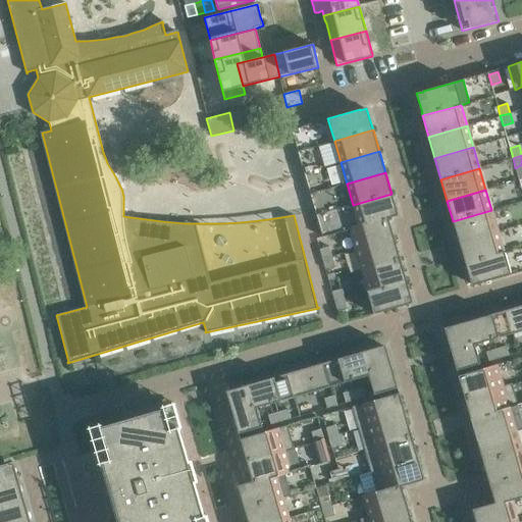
[(393,196),(392,194),(353,205),(358,224),(359,226),(387,217),(388,218),(390,217),(397,215),(392,196),(393,196)]
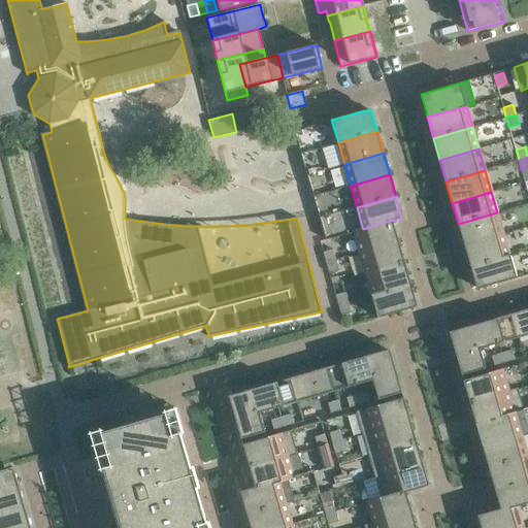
[(464,245),(503,234),(497,212),(458,224),(464,245)]
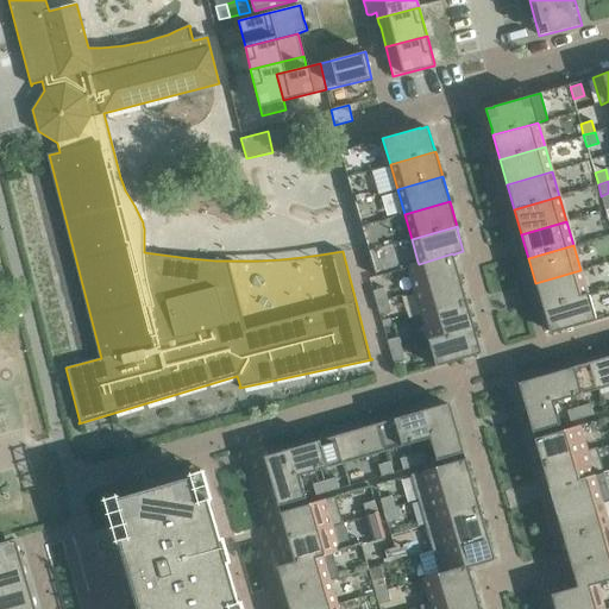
[(407,265),(414,292),(460,278),(453,255),(452,253),(419,264),(418,262),(407,265)]
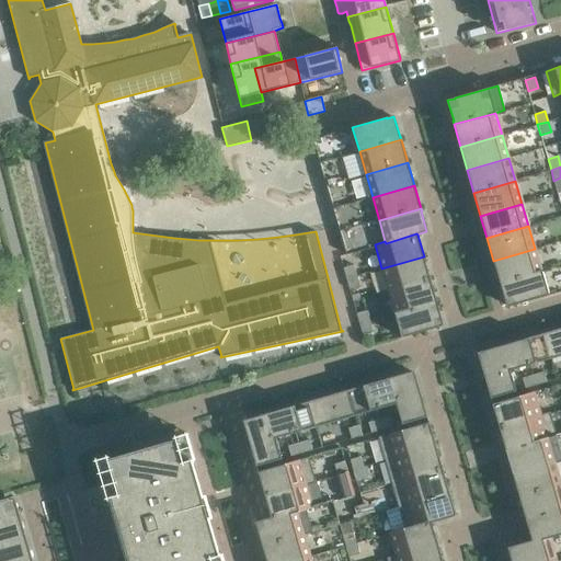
[(500,284),(541,272),(535,249),(493,261),(500,284)]
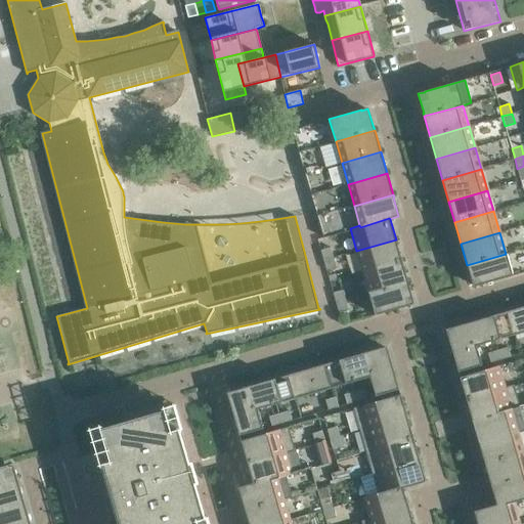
[(402,261),(396,239),(356,251),(362,272),(402,261)]
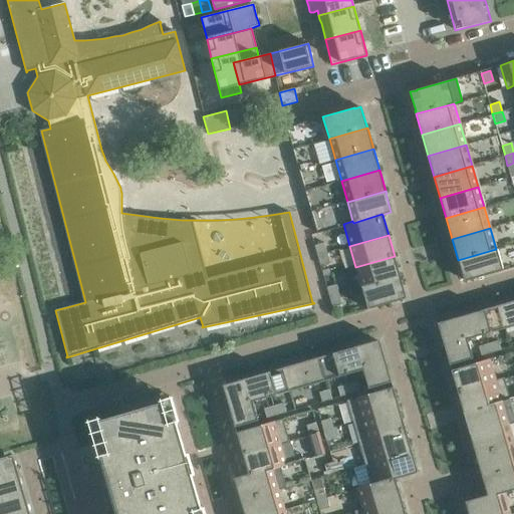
[(314,245),(317,255),(326,252),(324,242),(314,245)]
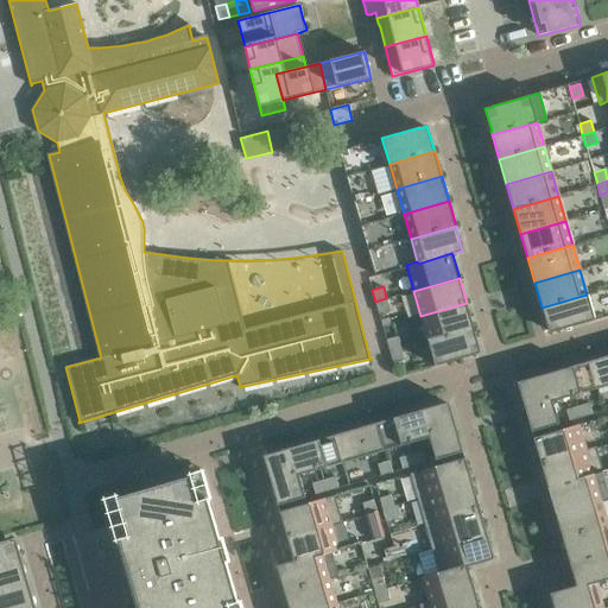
[(557,330),(594,320),(587,295),(542,308),(543,310),(550,331),(557,330)]
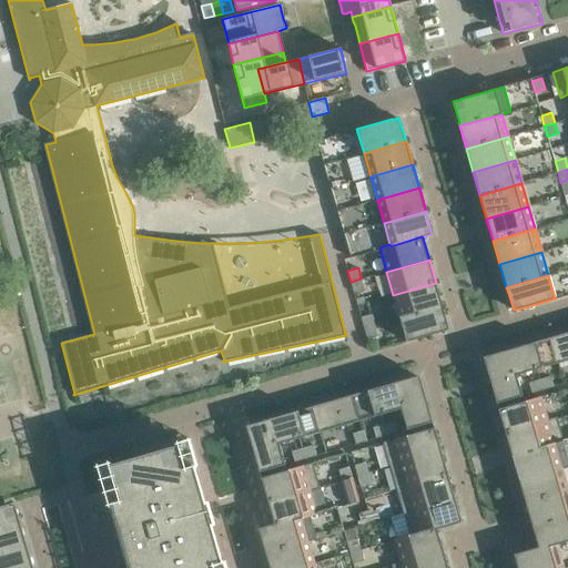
[(364,290),(361,279),(351,282),(354,293),(364,290)]
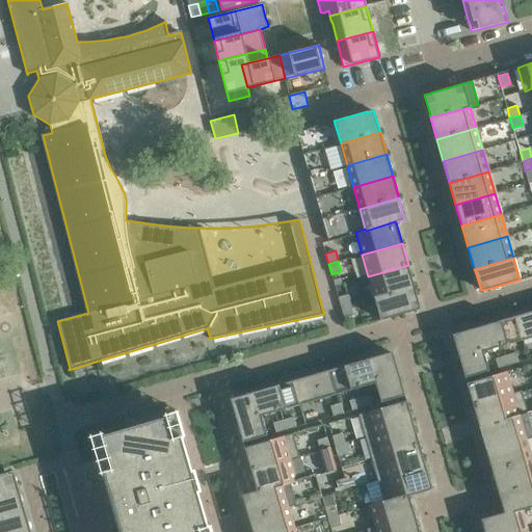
[(408,265),(368,276),(374,297),(414,286),(408,265)]
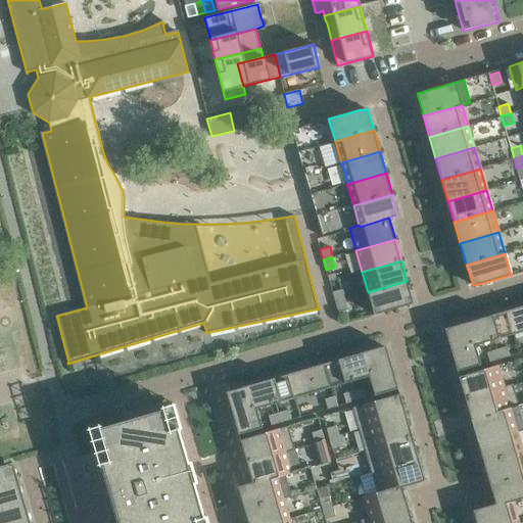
[(408,283),(407,281),(368,292),(374,315),(407,305),(407,304),(413,302),(408,284),(408,283)]
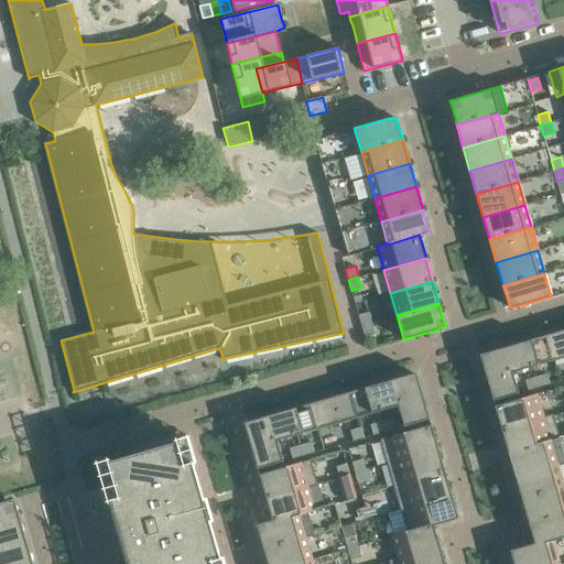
[(358,315),(361,325),(371,323),(369,312),(358,315)]
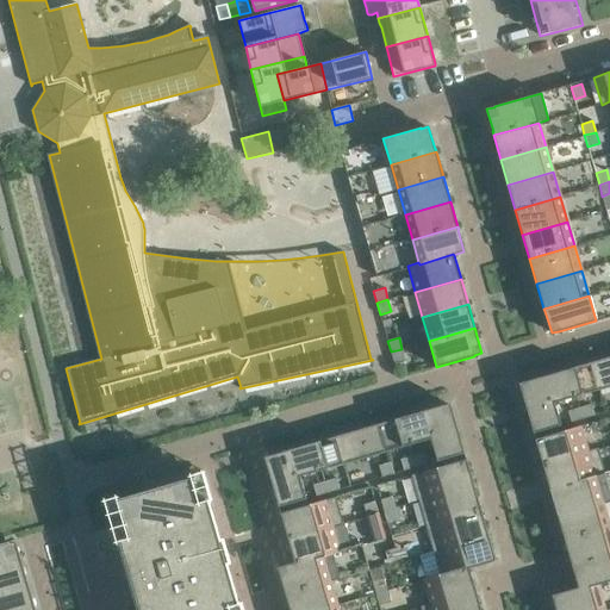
[(394,363),(405,360),(402,349),(391,352),(394,363)]
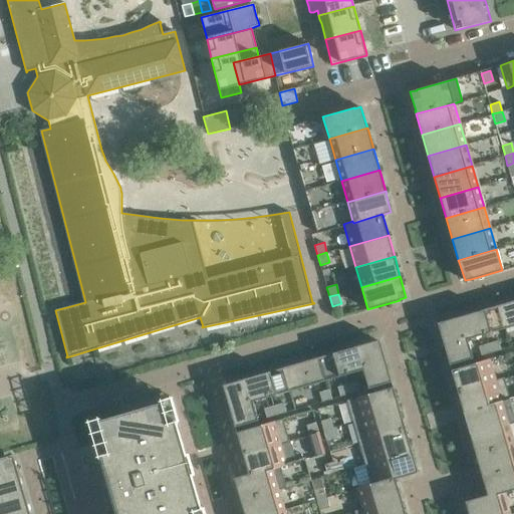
[(513,300),(497,305),(503,328),(513,325),(513,300)]
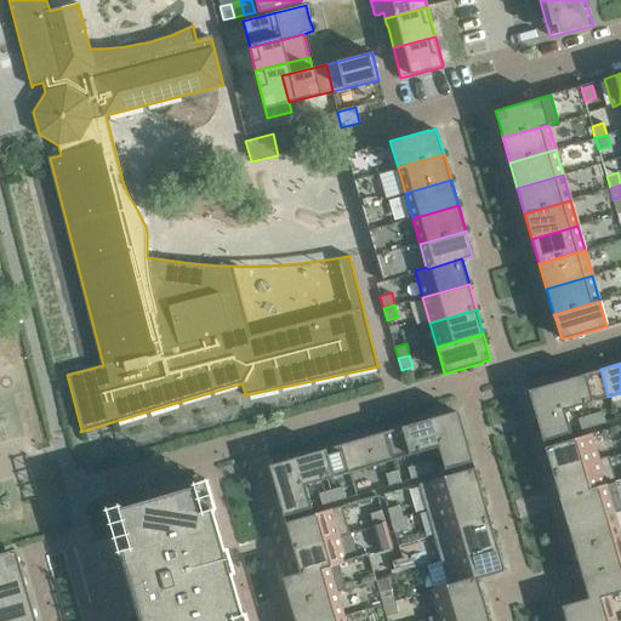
[(563,410),(564,410),(608,397),(600,369),(554,382),(563,410)]
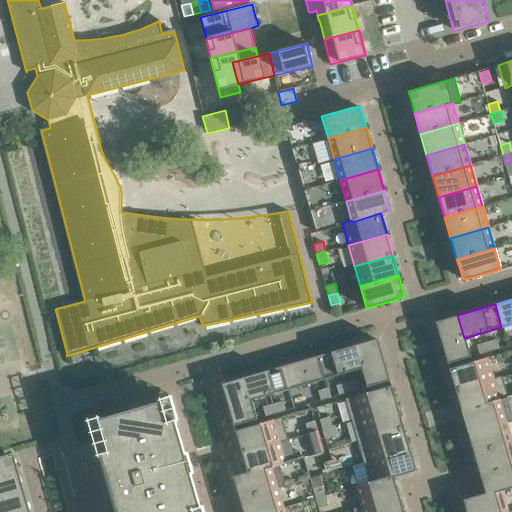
[(437,327),(448,363),(471,356),(465,338),(464,338),(457,315),(455,316),(436,322),(438,327),(437,327)]
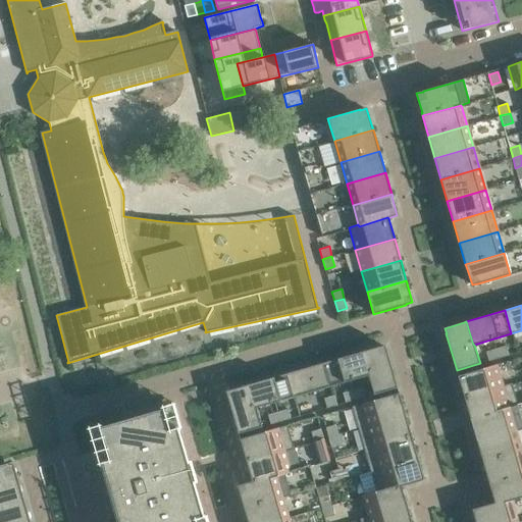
[(366,351),(365,351),(363,351),(369,375),(368,375),(374,395),(398,387),(386,351),(384,346),(366,351)]
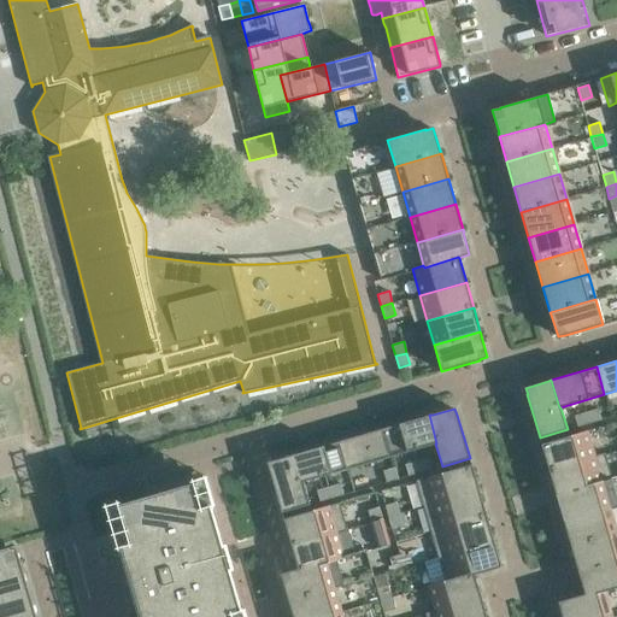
[(598,409),(586,412),(589,423),(601,419),(598,409)]
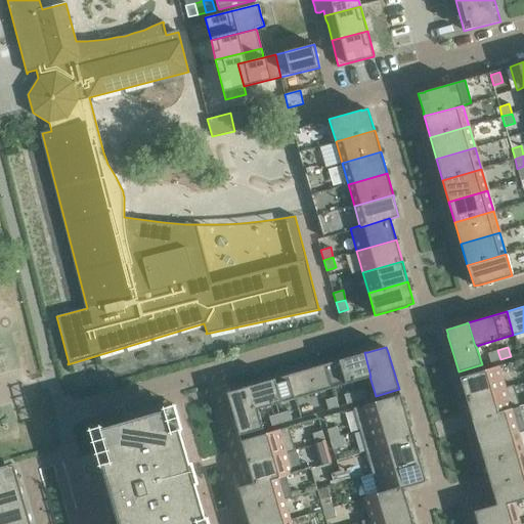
[(490,362),(500,359),(497,350),(487,352),(490,362)]
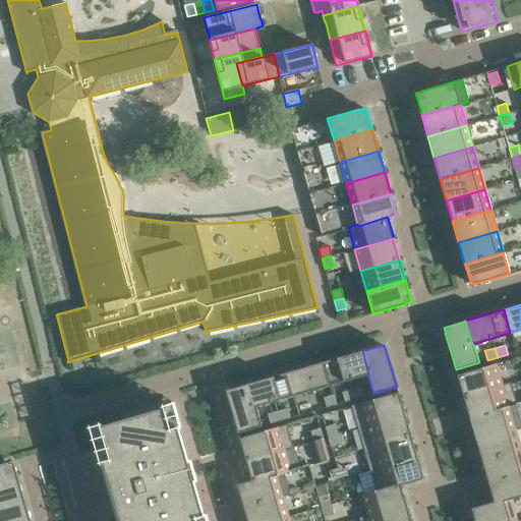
[(331,385),(367,374),(368,374),(362,350),(324,361),(331,385)]
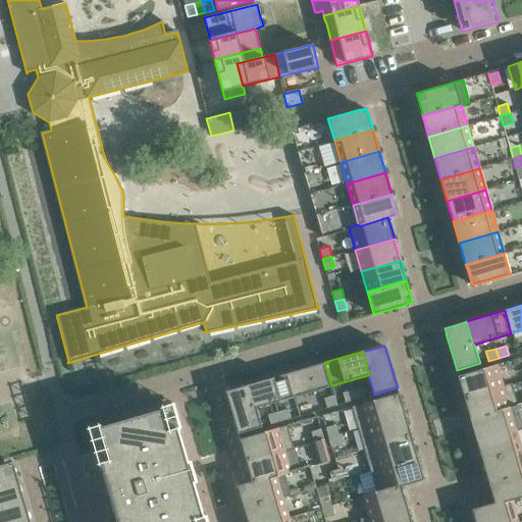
[(286,373),(294,397),(331,385),(324,362),(286,373)]
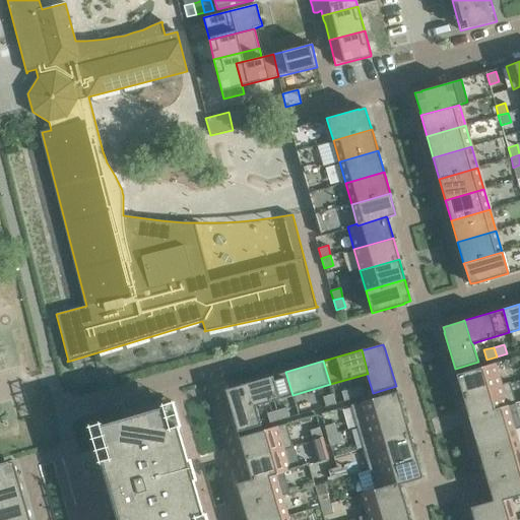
[(502,385),(502,384),(496,363),(456,374),(462,396),(502,385)]
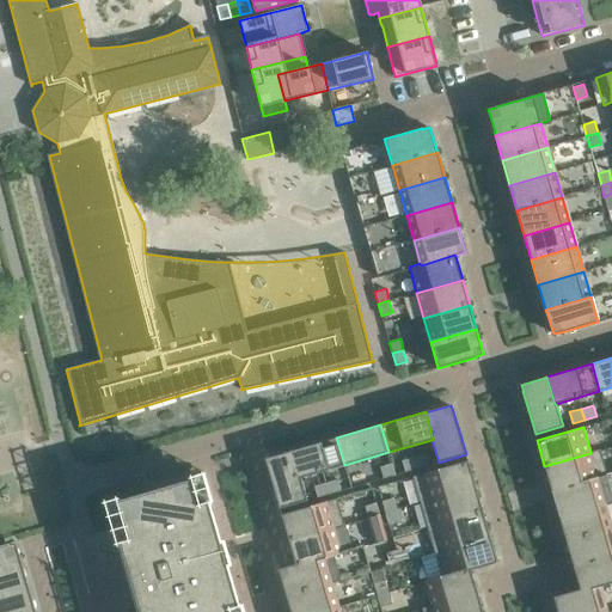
[(299,478),(301,478),(344,465),(336,438),(292,451),(299,478)]
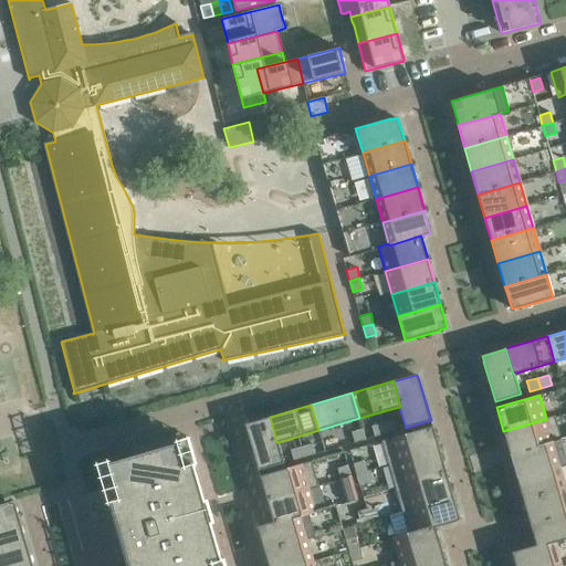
[(555,415),(546,418),(546,419),(503,431),(510,454),(553,442),(553,443),(562,440),(555,415)]
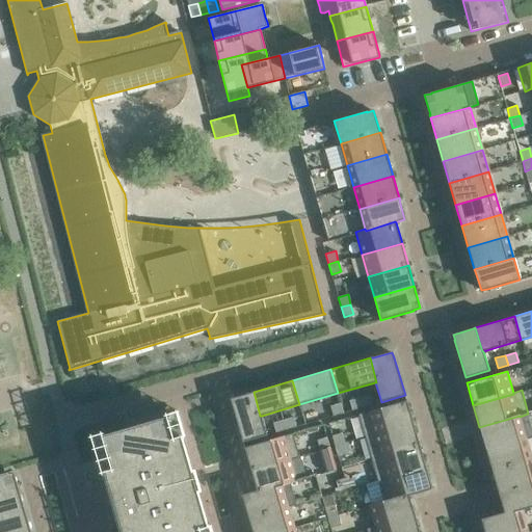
[(250,393),(231,399),(233,404),(232,404),(243,442),(267,434),(262,416),(260,416),(254,392),(250,393)]
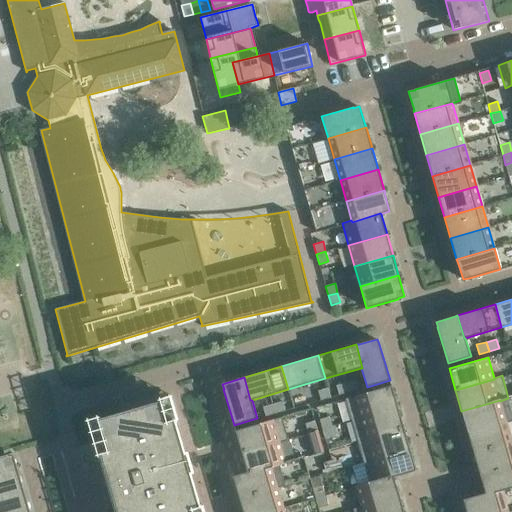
[(356,379),(346,382),(349,392),(358,389),(356,379)]
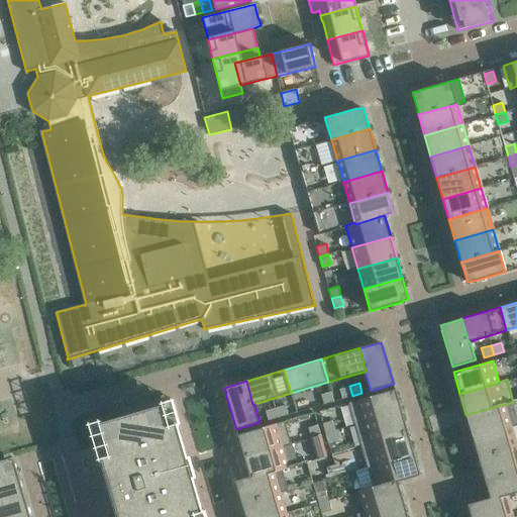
[(342,399),(352,396),(349,386),(339,389),(342,399)]
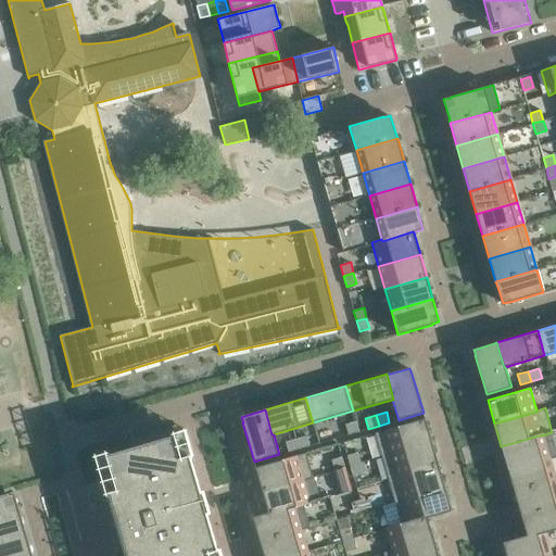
[(375,432),(381,456),(432,442),(425,418),(375,432)]
